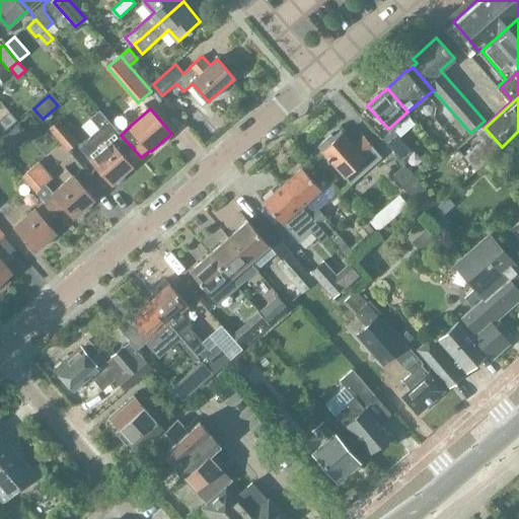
[(133,148),(121,135),(98,109),(90,118),(99,128),(79,146),(113,184),(134,166),(124,156),(133,148)]
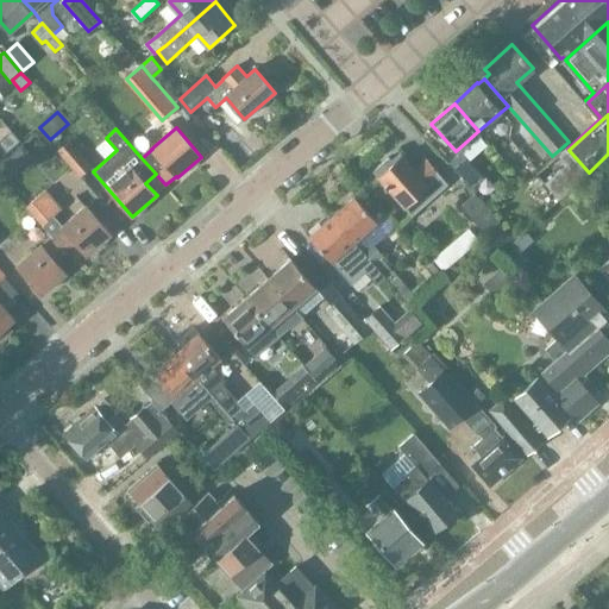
[(0,143),(0,144),(7,154),(20,143),(12,133),(0,143)]
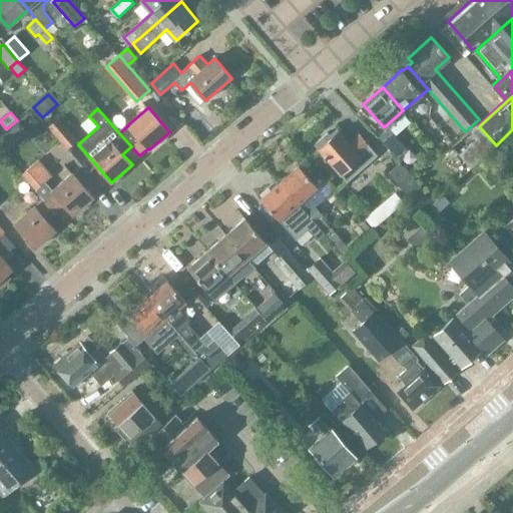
[(47,126),(66,148),(76,140),(57,118),(47,126)]
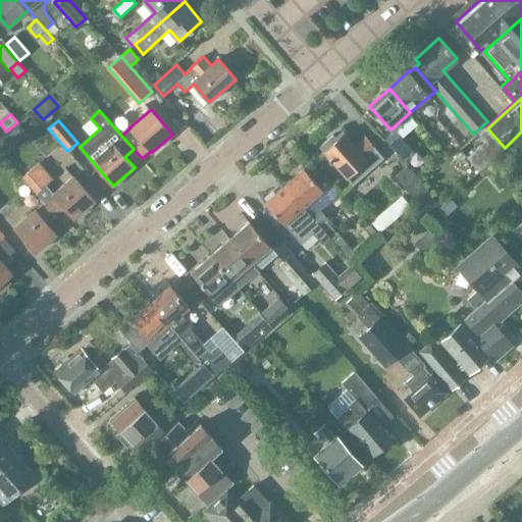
[(415,152),(397,131),(385,140),(405,161),(415,152)]
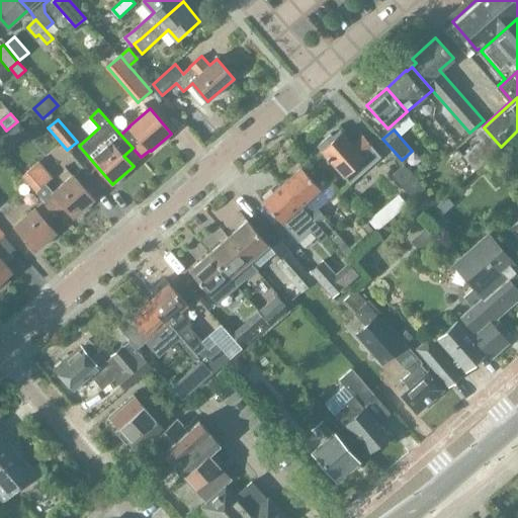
[(342,132),(322,150),(344,175),(351,183),(380,157),(373,149),(362,136),(353,144),(342,132)]
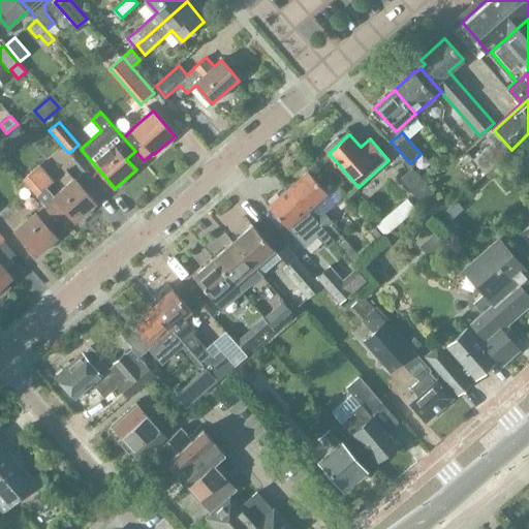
[(17,147),(6,136),(0,142),(0,152),(4,157),(17,147)]
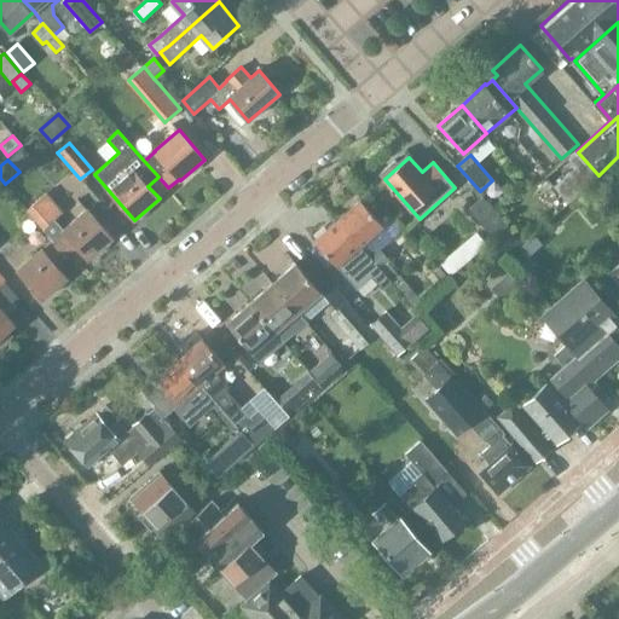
[(34,189),(23,198),(30,207),(27,210),(52,241),(67,256),(68,256),(77,248),(88,260),(113,239),(98,223),(87,209),(68,226),(62,231),(63,231),(61,233),(56,226),(58,225),(55,220),(63,213),(46,194),(41,197),(34,189)]
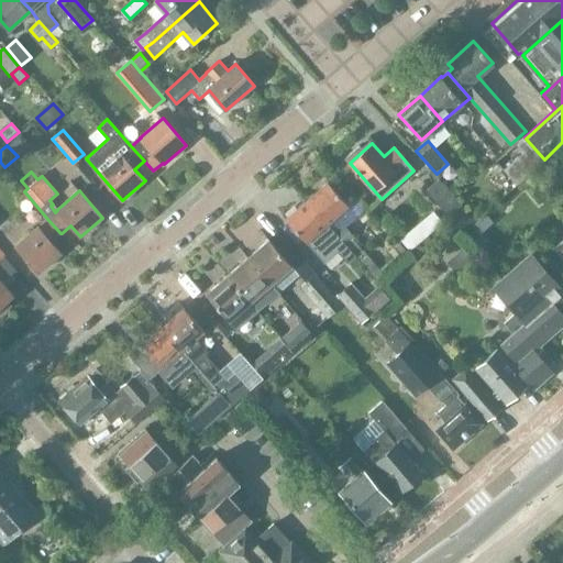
[(462,206),(439,179),(426,191),(449,218),(461,207),(462,206)]
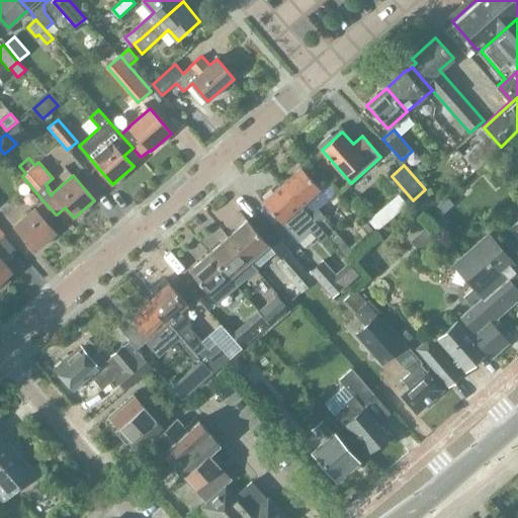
[(301,168),(282,185),(318,226),(327,218),(310,198),(320,189),(301,168)]
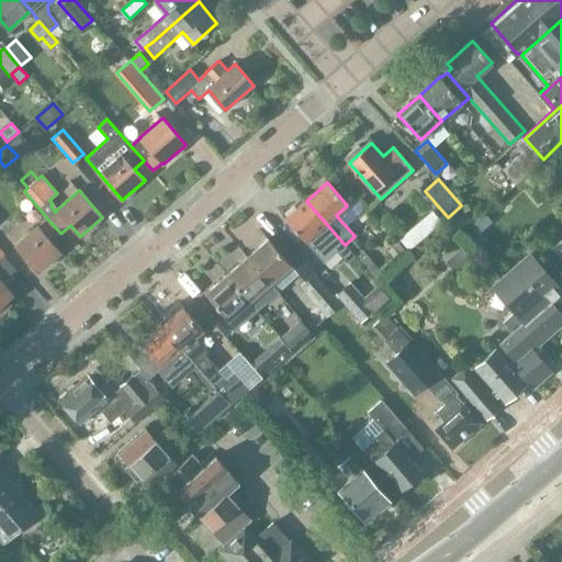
[(345,245),(306,201),(285,218),(324,262),(345,245)]
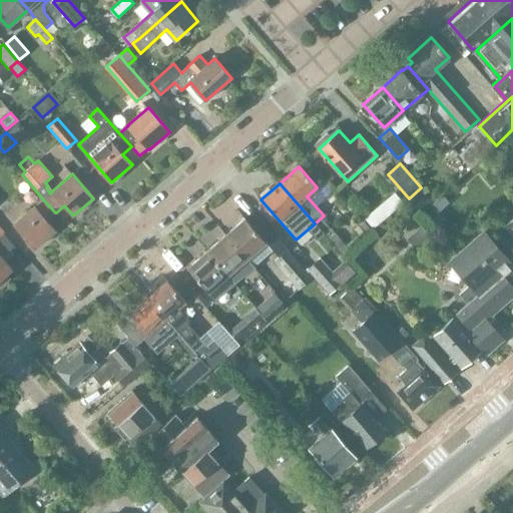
[(409,198),(407,199),(420,213),(433,202),(420,188),(409,198)]
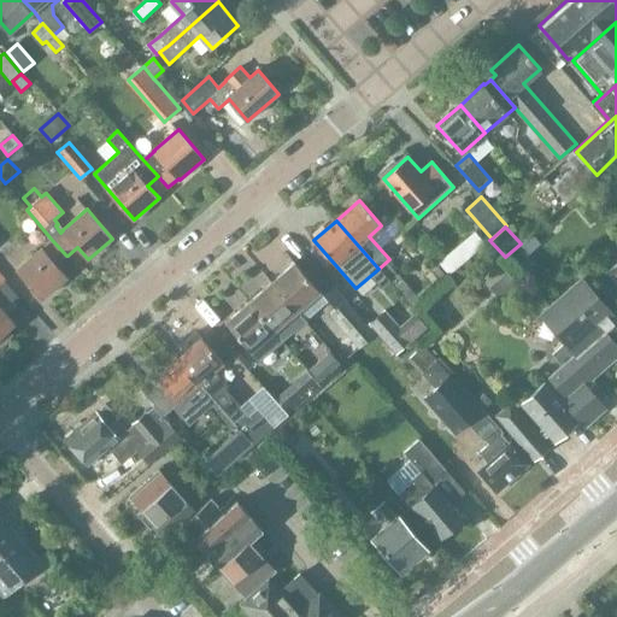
[(533,234),(517,248),(526,257),(540,242),(533,234)]
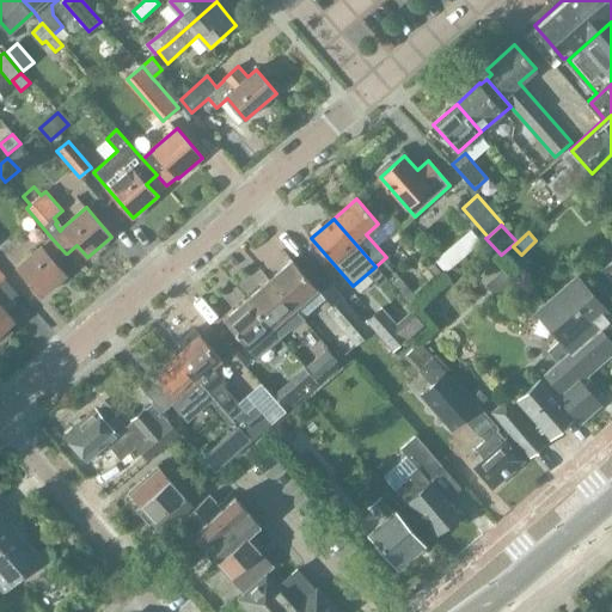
[(66,254),(51,238),(42,246),(41,246),(17,267),(43,297),(66,275),(55,263),(66,254)]
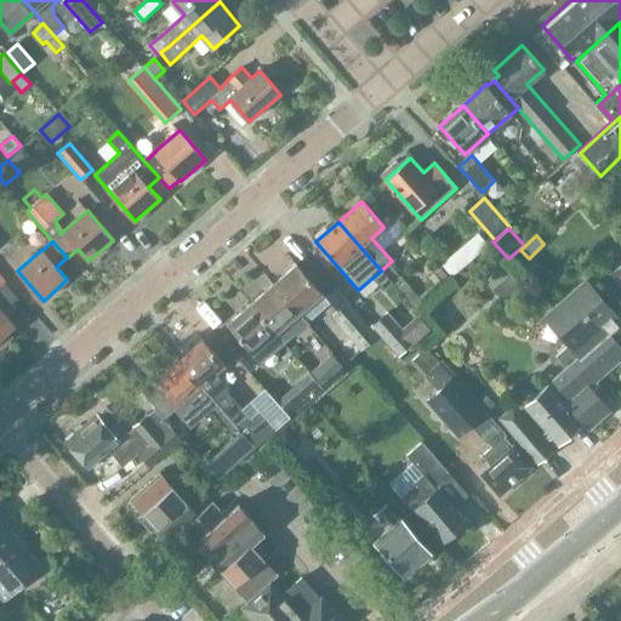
[(620,263),(610,273),(620,285),(620,263)]
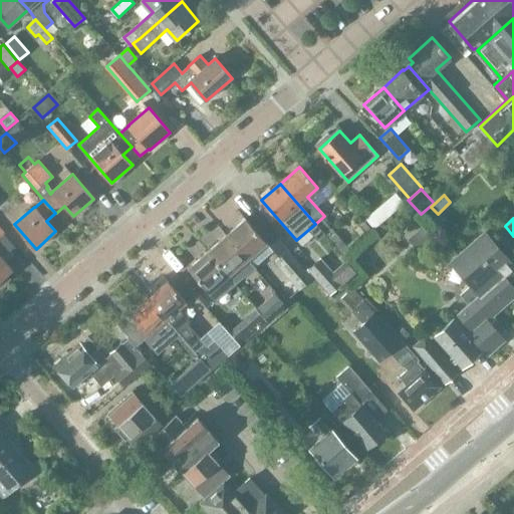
[(245,219),(226,235),(246,258),(265,242),(245,219)]
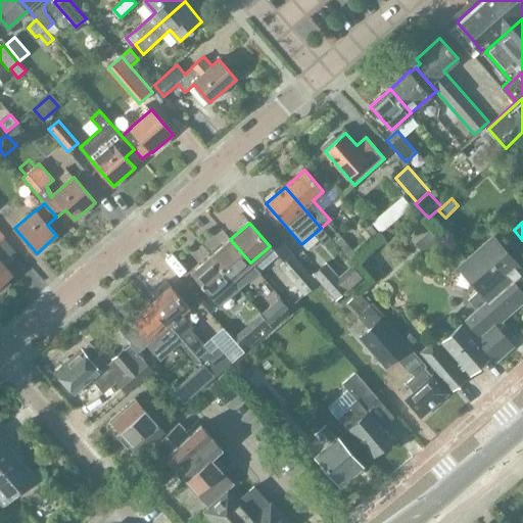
[(369,224),(360,232),(370,243),(379,235),(369,224)]
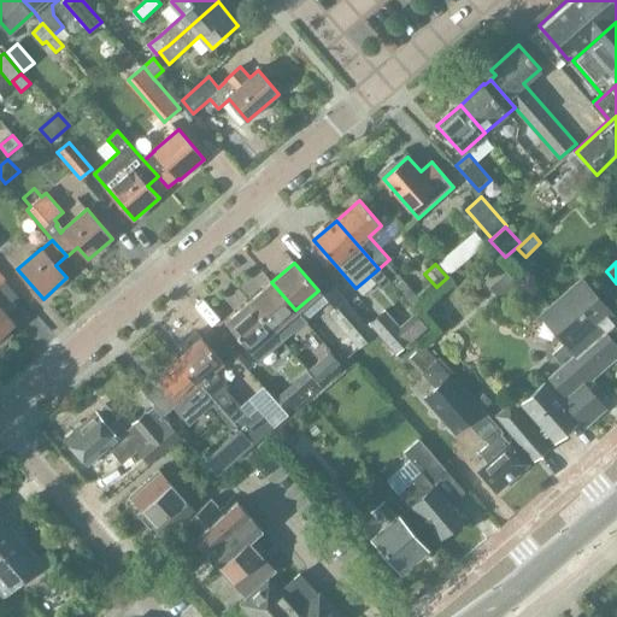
[(511,270),(489,288),(503,303),(523,285),(511,270)]
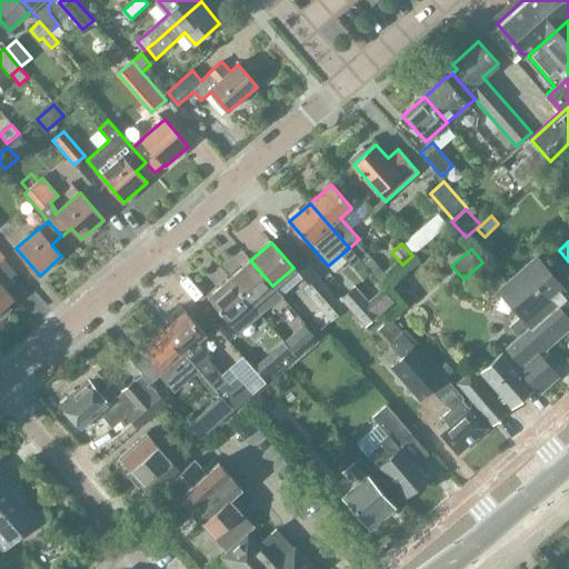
[(0,251),(0,318),(11,309),(7,303),(13,298),(3,288),(12,281),(5,272),(12,266),(0,251)]
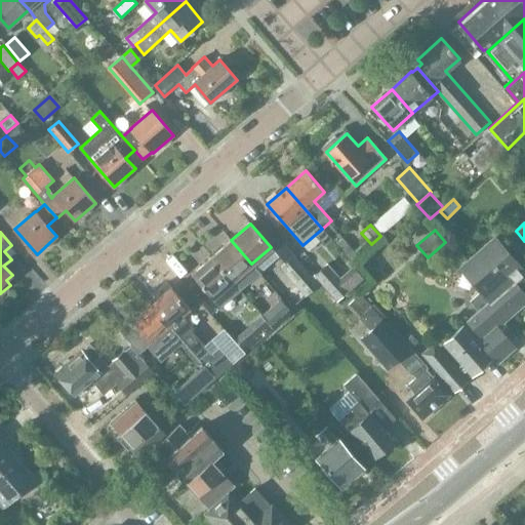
[(472,300),(481,311),(469,321),(483,338),(480,340),(498,361),(515,346),(501,331),(508,326),(503,321),(524,301),(524,295),(519,288),(524,282),(524,272),(495,238),(460,268),(482,291),(472,300)]
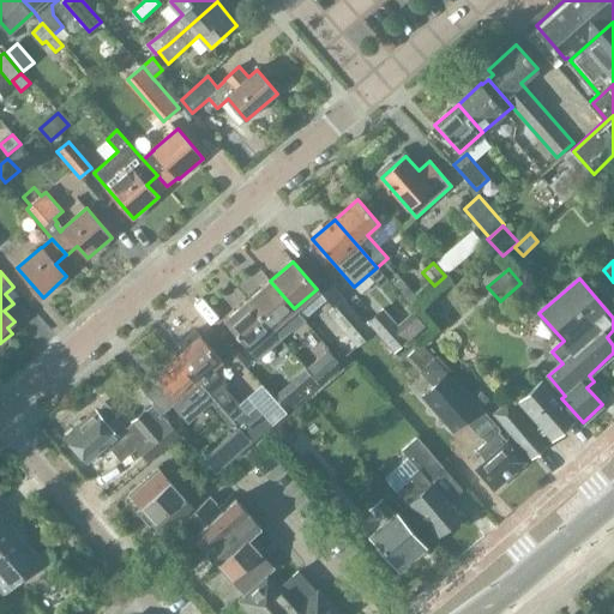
[(270,281),(248,300),(272,329),(283,318),(294,331),(305,321),(294,308),(270,281)]
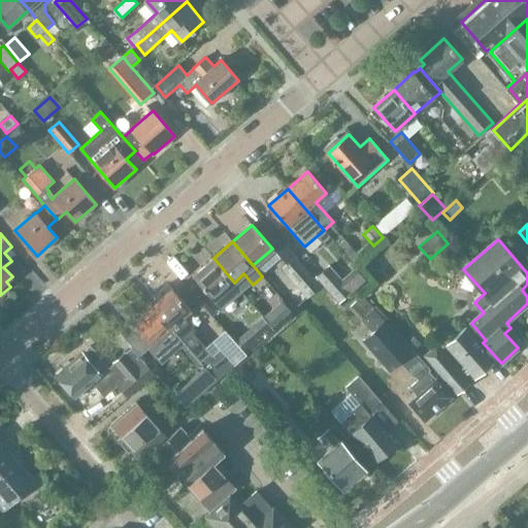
[(281,269),(306,299),(320,287),(295,257),(281,269)]
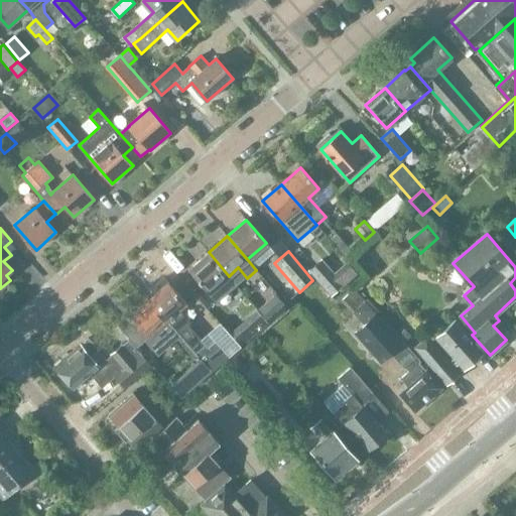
[(209,252),(188,269),(218,302),(237,285),(229,276),(209,252)]
